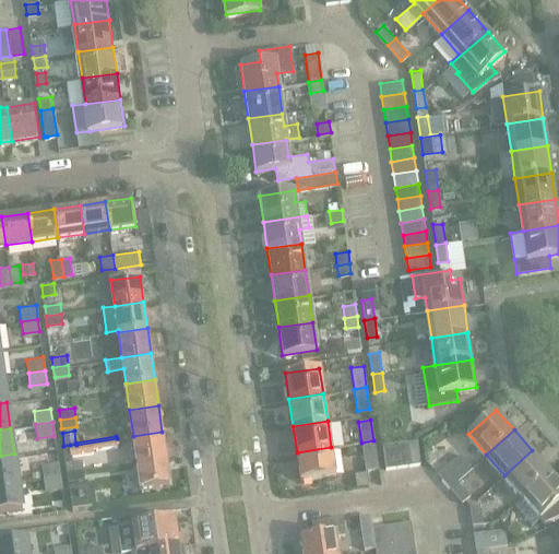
[(133,436),(137,461),(166,457),(162,432),(133,436)]
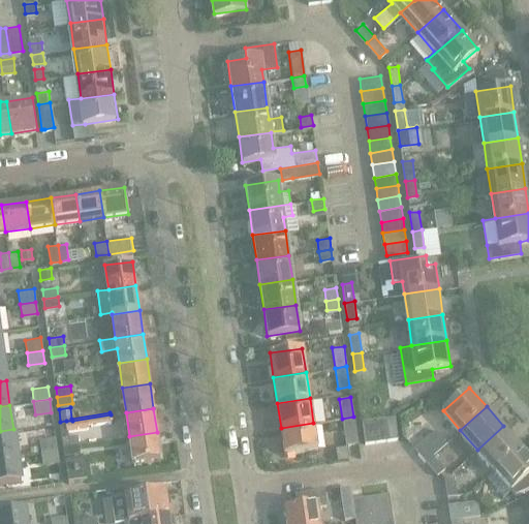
[(72,421),(66,421),(67,429),(68,431),(91,428),(90,425),(114,421),(113,414),(111,414),(72,421)]
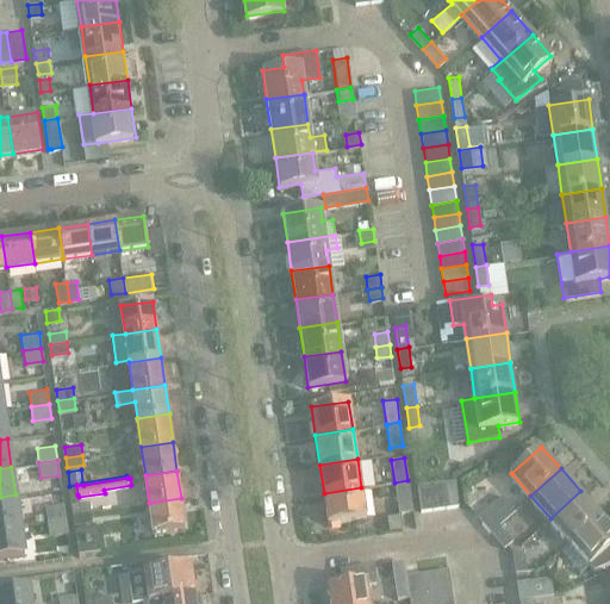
[(442,480),(446,508),(458,505),(455,479),(442,480)]
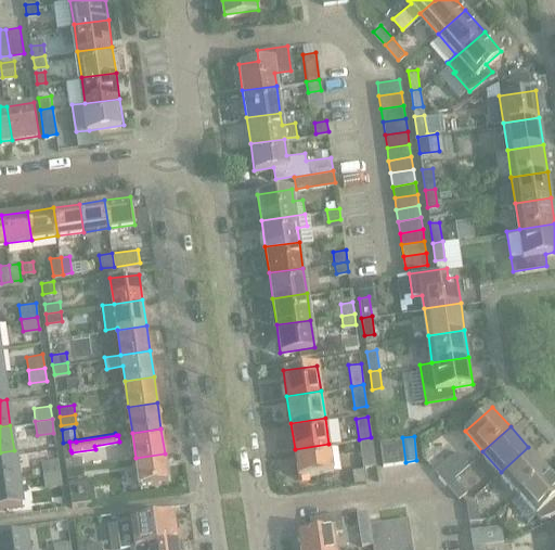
[(362,461),(374,460),(371,437),(359,439),(362,461)]
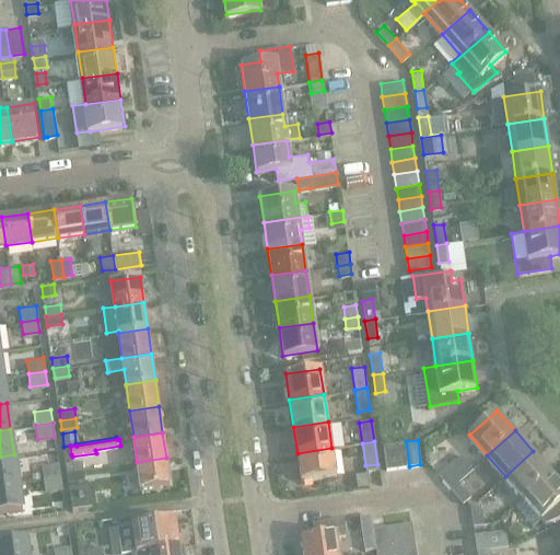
[(395,442),(397,467),(409,466),(406,441),(395,442)]
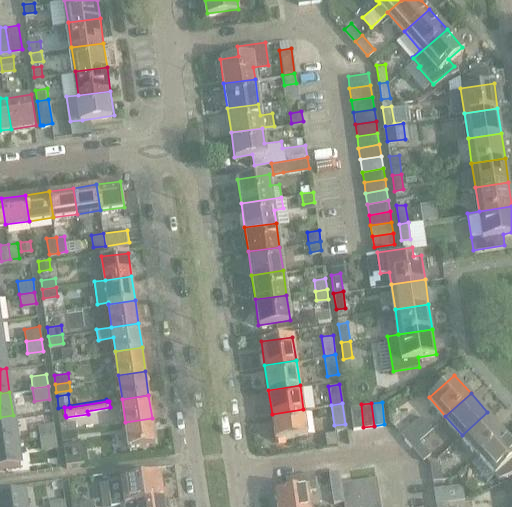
[(350,405),(353,428),(363,427),(361,404),(350,405)]
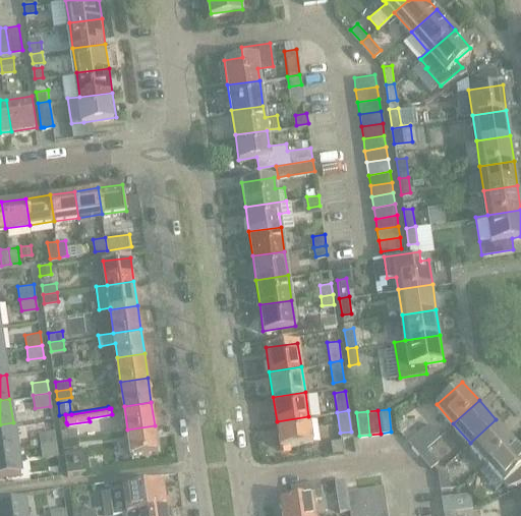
[(312,442),(308,416),(277,421),(280,447),(312,442)]
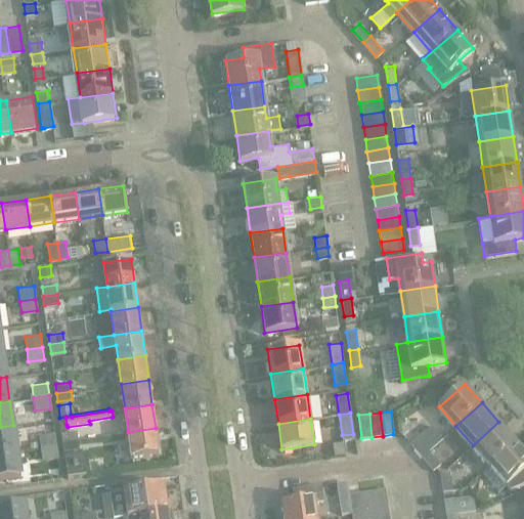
[(498,422),(473,445),(489,465),(516,441),(498,422)]
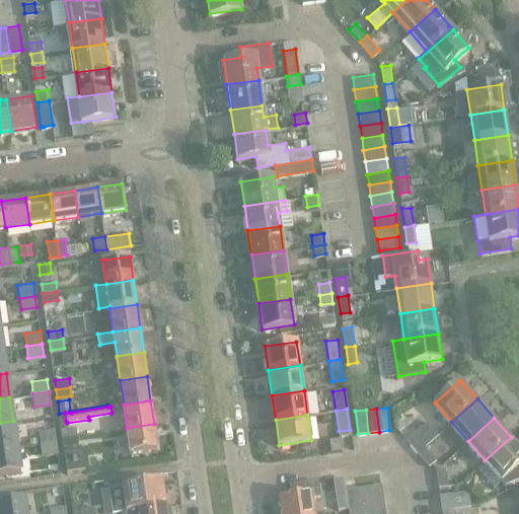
[(428,420),(406,438),(418,451),(425,445),(439,433),(428,420)]
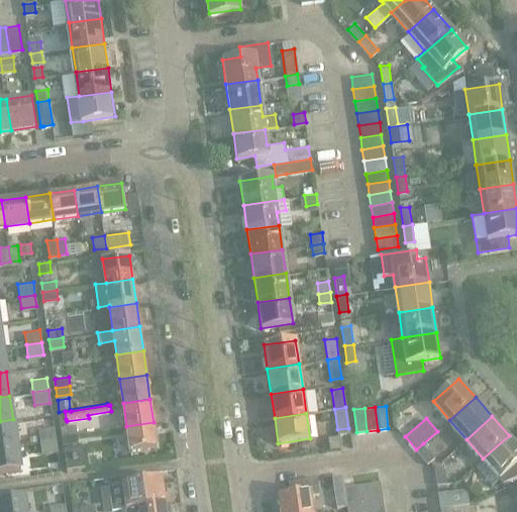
[(0,421),(0,445),(16,443),(13,419),(0,421)]
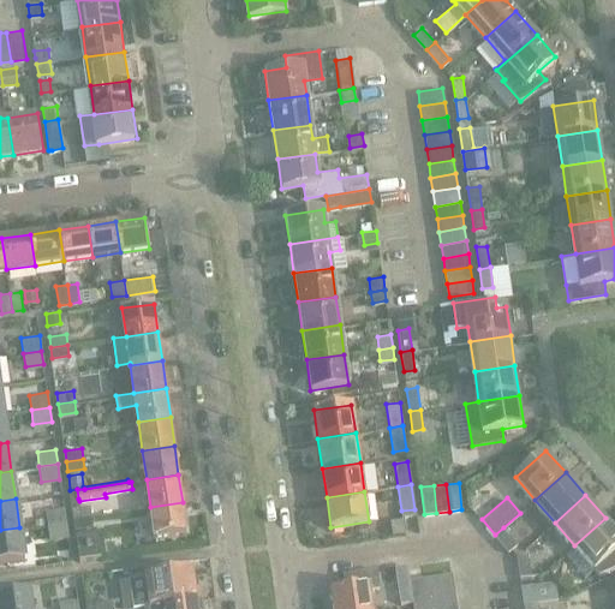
[(186,531),(183,502),(150,507),(155,536),(186,531)]
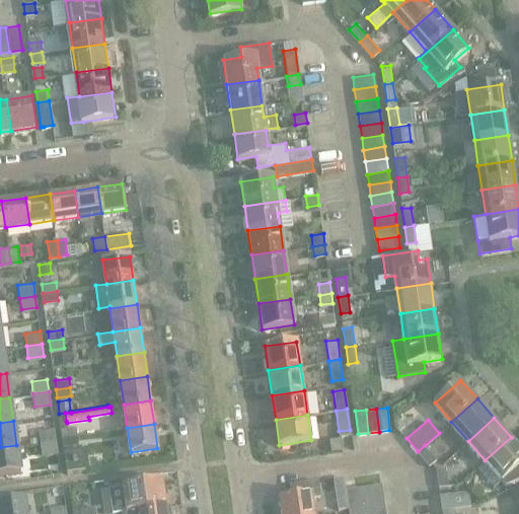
[(67,427),(61,427),(63,437),(77,435),(75,426),(67,427)]
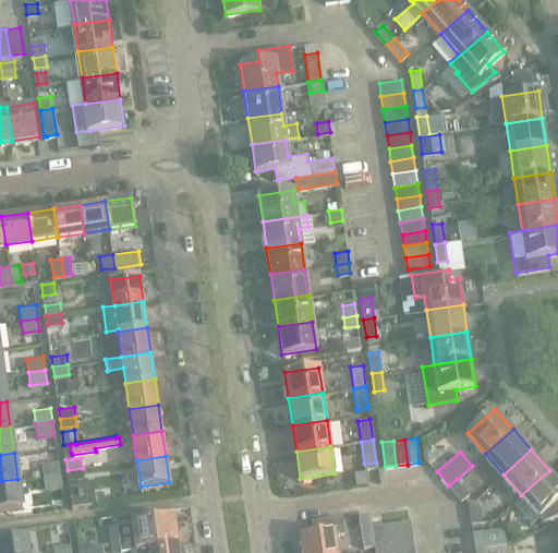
[(41,463),(43,476),(60,473),(58,460),(41,463)]
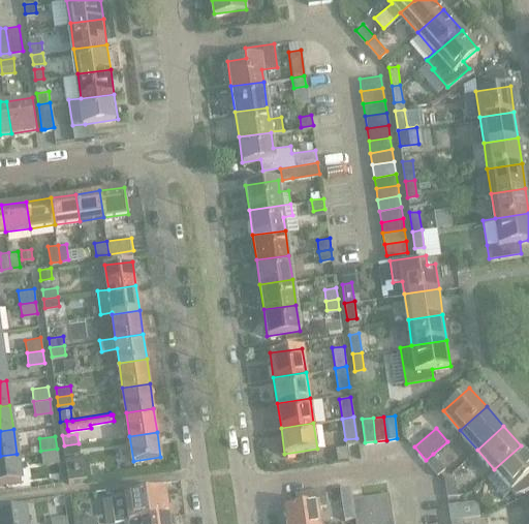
[(79,443),(64,445),(65,456),(80,454),(79,443)]
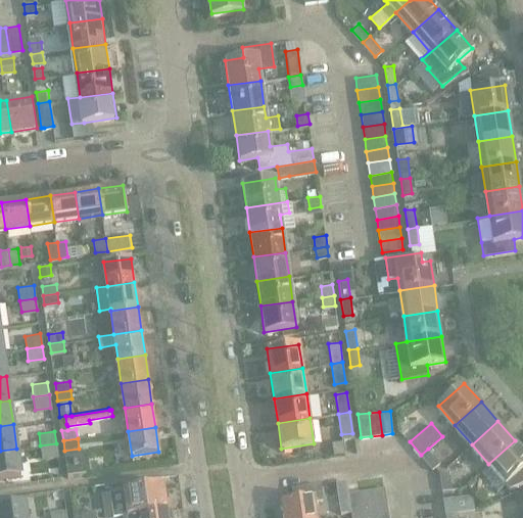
[(522,450),(515,440),(488,464),(506,483),(522,467),(522,450)]
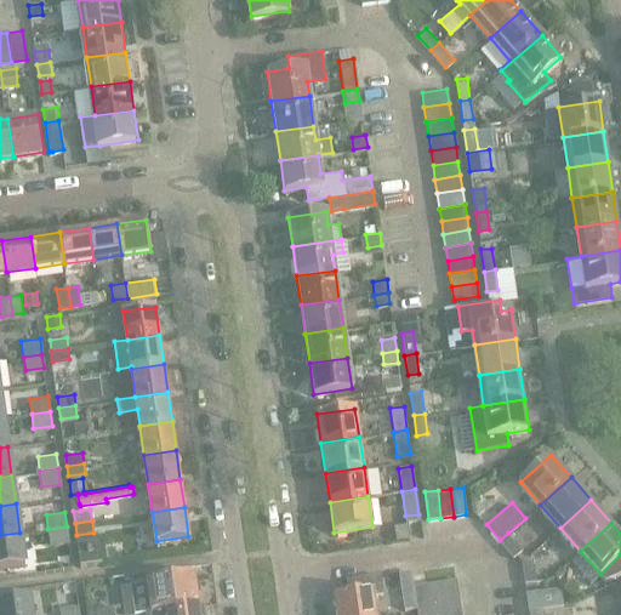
[(67,527),(47,529),(50,545),(52,544),(53,551),(69,550),(67,527)]
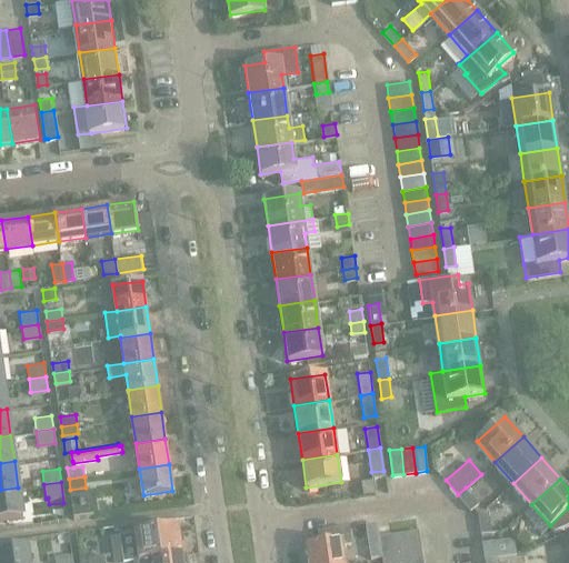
[(0,518),(21,514),(18,488),(0,490),(0,518)]
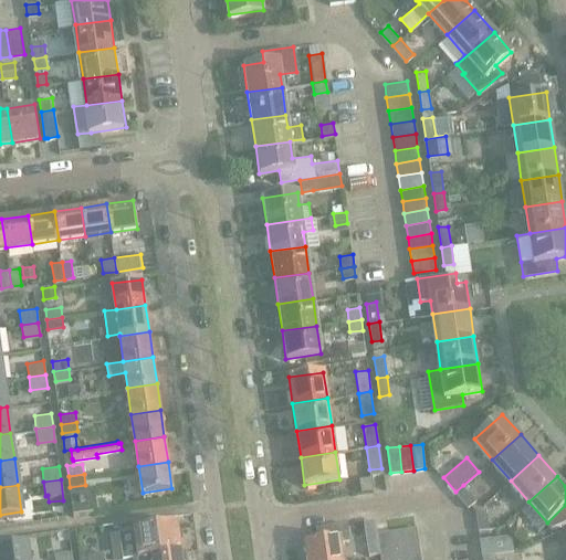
[(468,506),(471,504),(475,499),(463,485),(456,492),(468,506)]
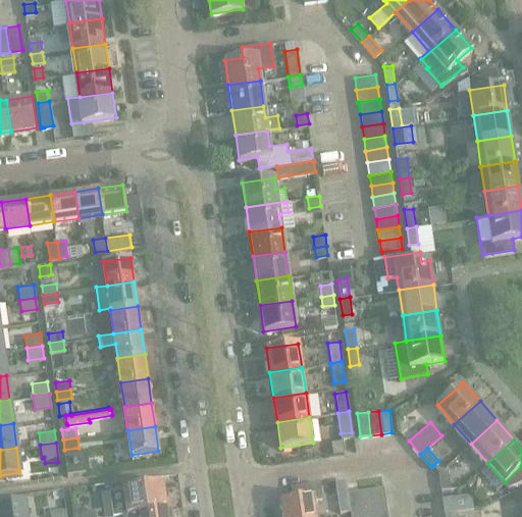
[(68,473),(85,471),(82,451),(65,453),(68,473)]
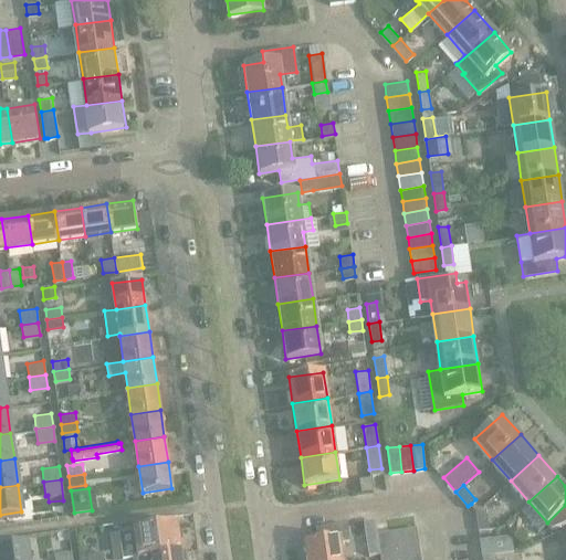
[(475,510),(479,529),(489,527),(486,508),(475,510)]
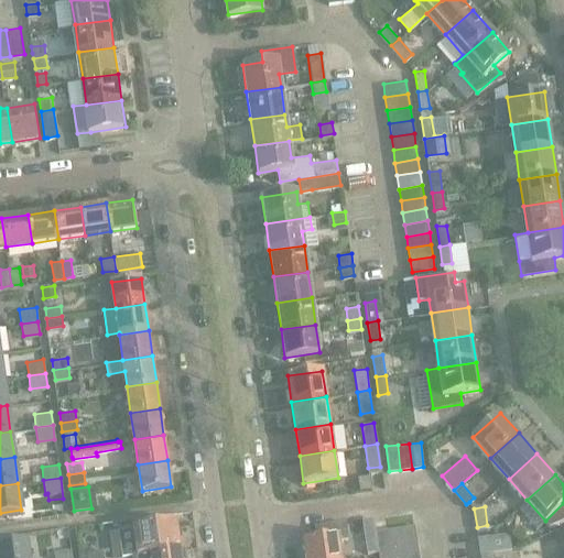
[(164,513),(137,517),(138,526),(147,524),(165,522),(164,513)]
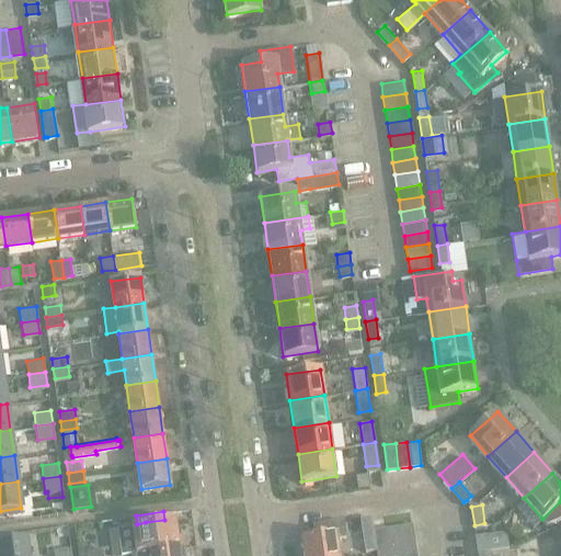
[(122,553),(138,551),(150,549),(180,545),(175,519),(164,520),(146,522),(137,524),(134,524),(117,526),(122,553)]
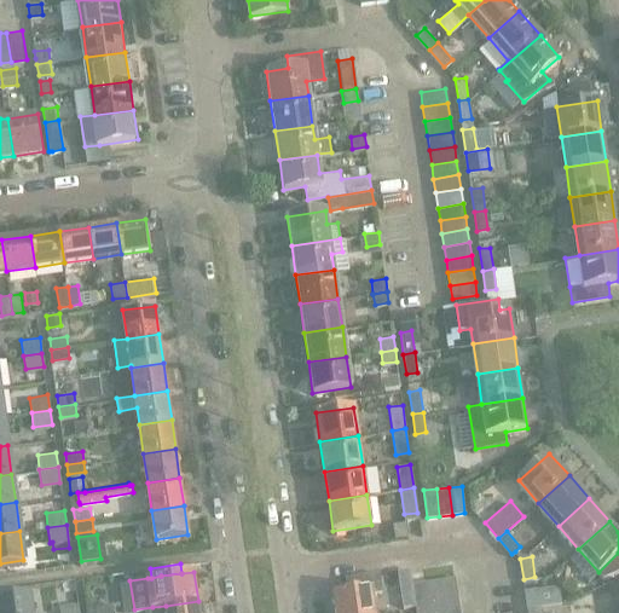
[(333,594),(334,612),(372,612),(370,589),(381,587),(380,572),(346,576),(348,591),(333,594)]
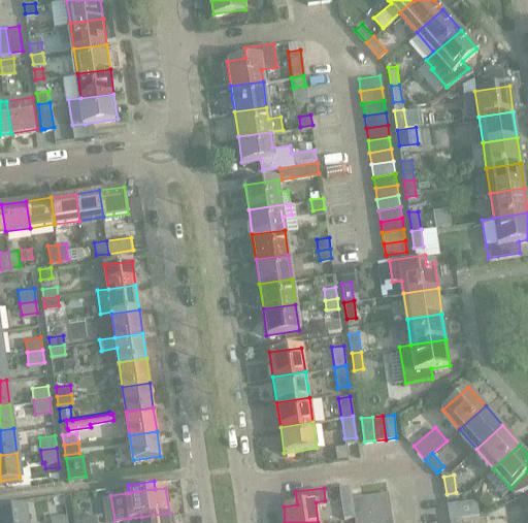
[(362,495),(364,507),(389,502),(387,492),(362,495)]
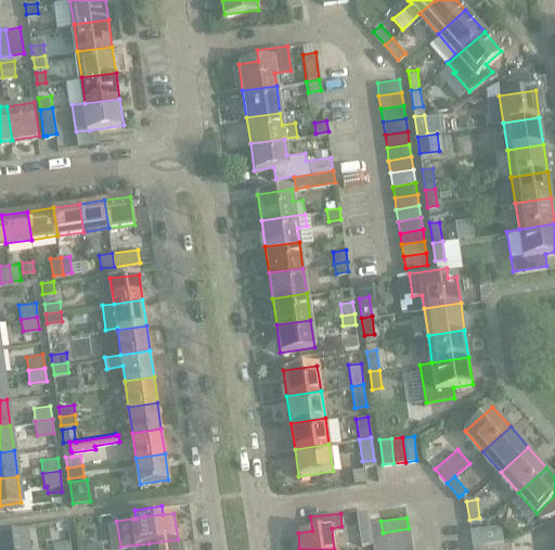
[(370,523),(373,549),(385,548),(385,545),(383,533),(381,521),(370,523)]
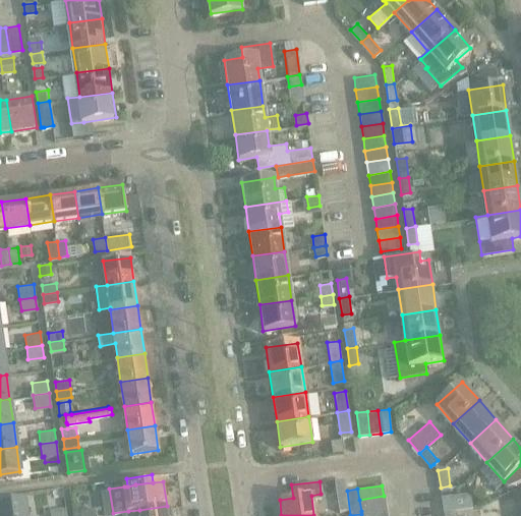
[(442,496),(444,511),(456,509),(472,507),(471,496),(465,492),(442,496)]
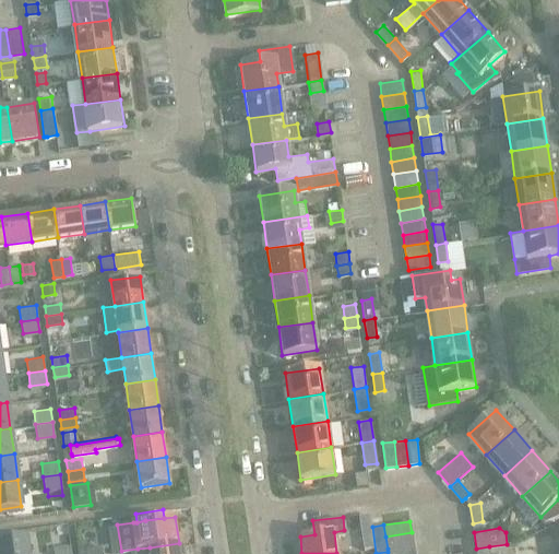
[(385,537),(388,549),(414,545),(412,532),(385,537)]
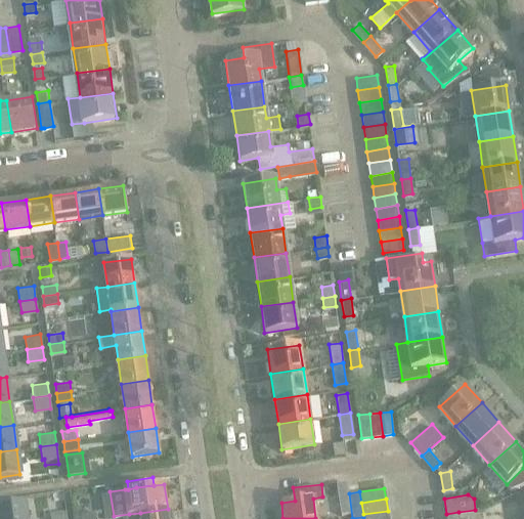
[(0,507),(0,518),(27,518),(26,504),(0,507)]
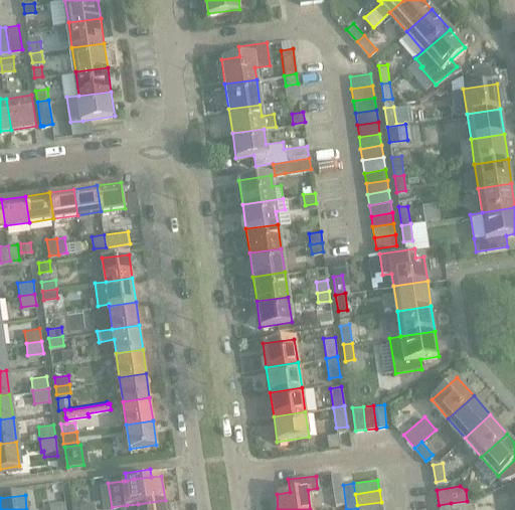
[(138,504),(138,509),(166,509),(165,500),(138,504)]
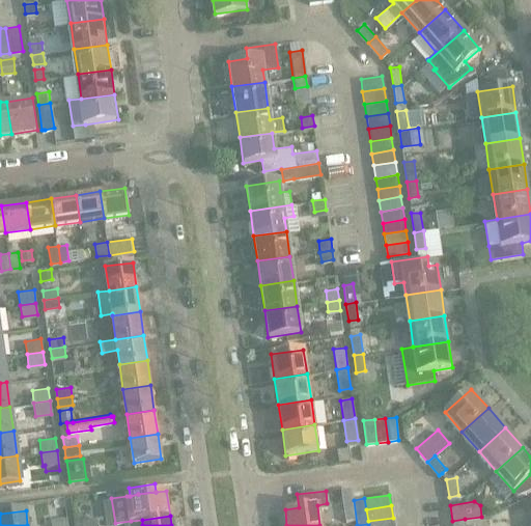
[(50,519),(51,525),(68,525),(67,517),(50,519)]
